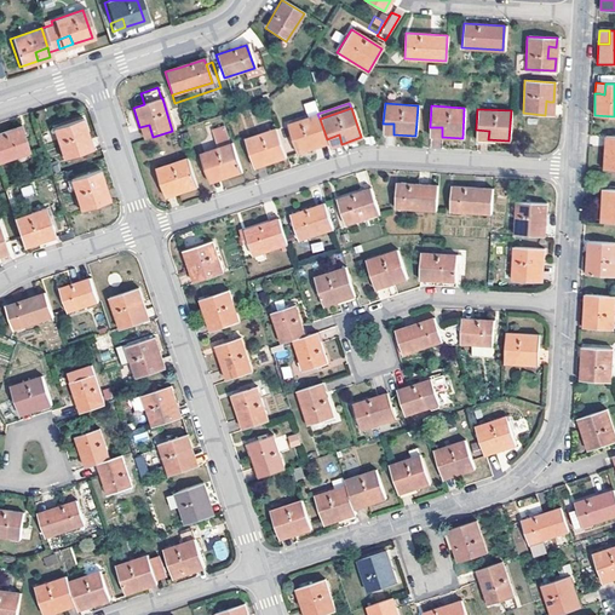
[(287,125),(297,153),(311,148),(328,143),(327,139),(320,119),(317,114),(287,125)]
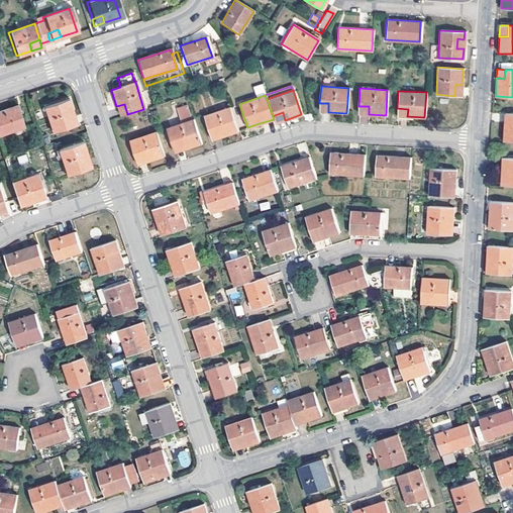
[(44,108),(54,134),(73,128),(68,114),(73,112),(69,100),(44,108)]
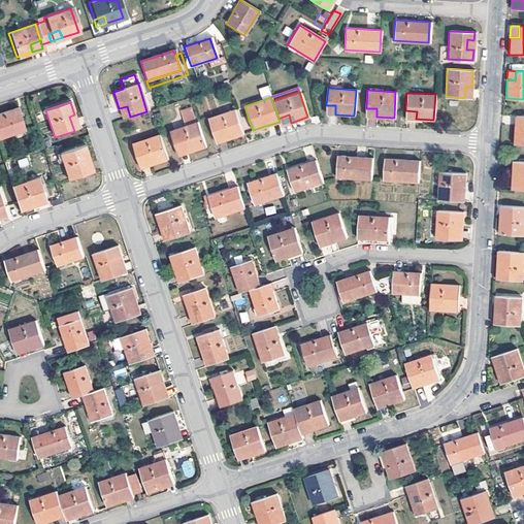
[(326,113),(335,115),(335,105),(333,105),(326,105),(326,113)]
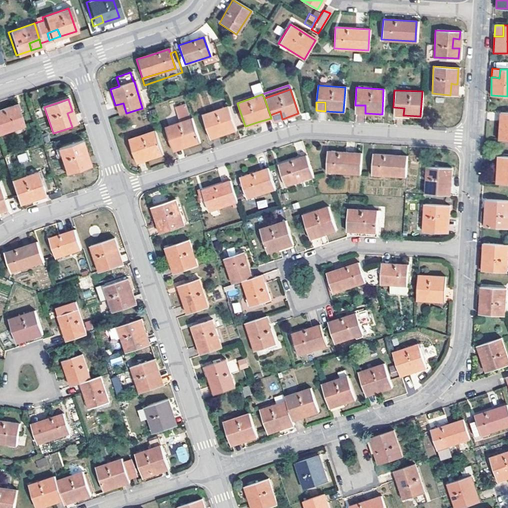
[(116,108),(118,116),(126,113),(123,103),(115,105),(116,108)]
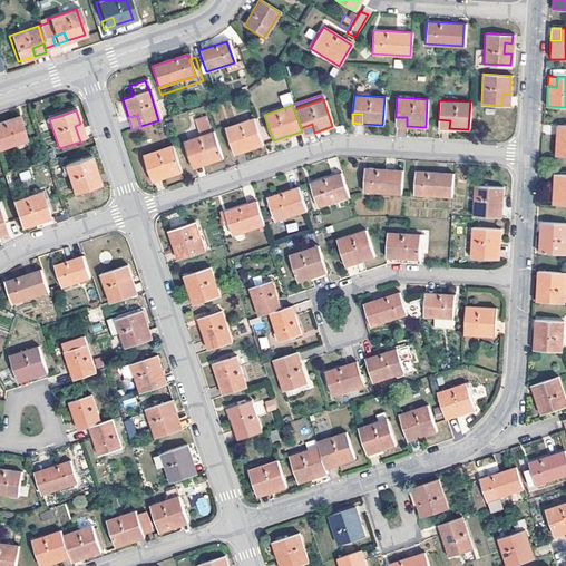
[(396,125),(407,126),(407,117),(403,117),(396,117),(396,125)]
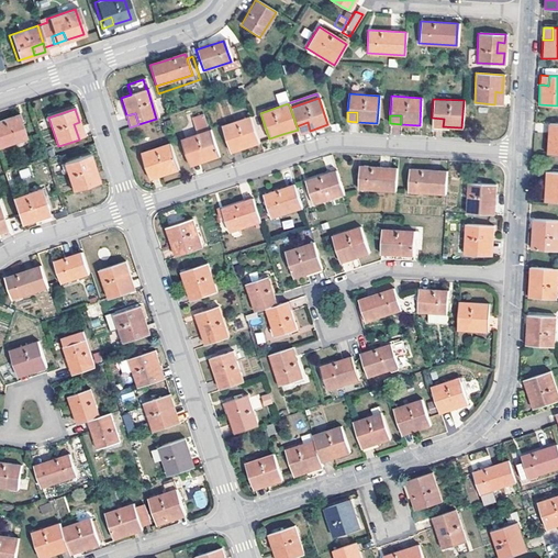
[(249,116),(221,126),(226,144),(236,141),(238,149),(258,143),(249,116)]
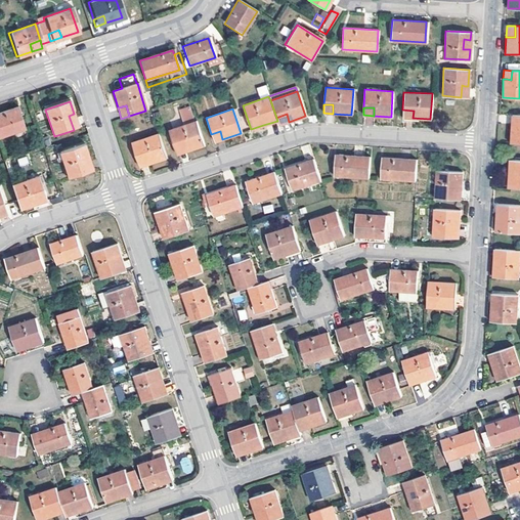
[(0,138),(25,130),(18,110),(0,115),(0,138)]
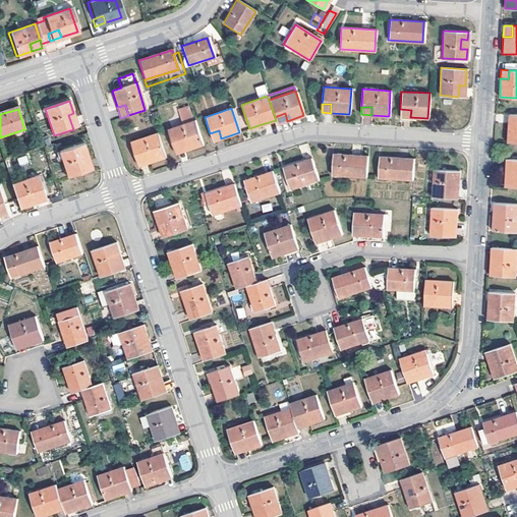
[(400,116),(410,117),(411,110),(400,109),(400,116)]
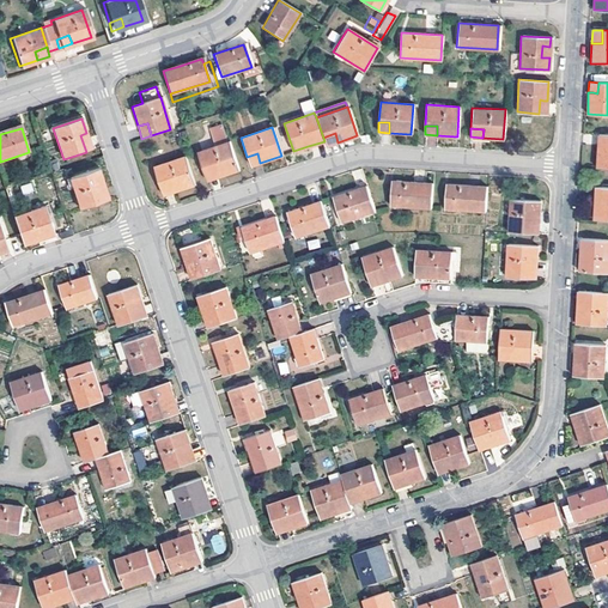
[(91,151),(86,133),(80,135),(86,152),(91,151)]
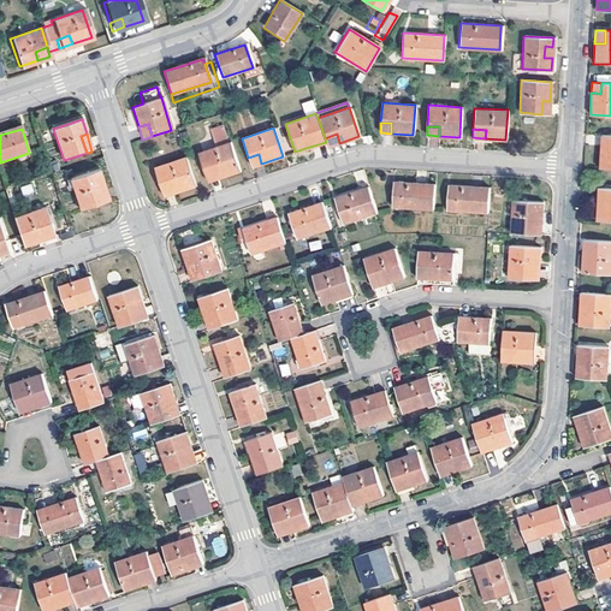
[(325,138),(326,142),(327,147),(339,143),(337,134),(327,137),(325,138)]
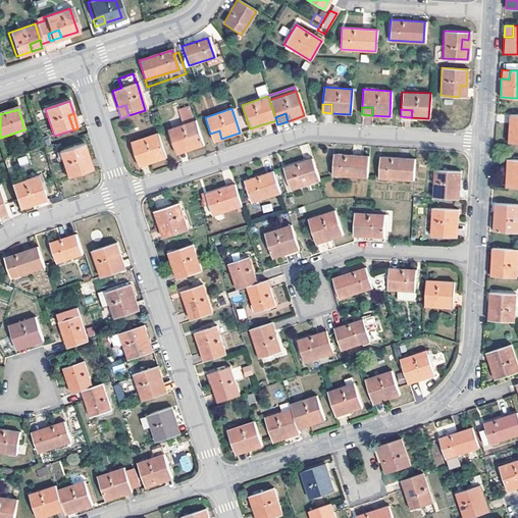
[(509,124),(508,143),(517,143),(517,114),(517,115),(517,124),(509,124)]
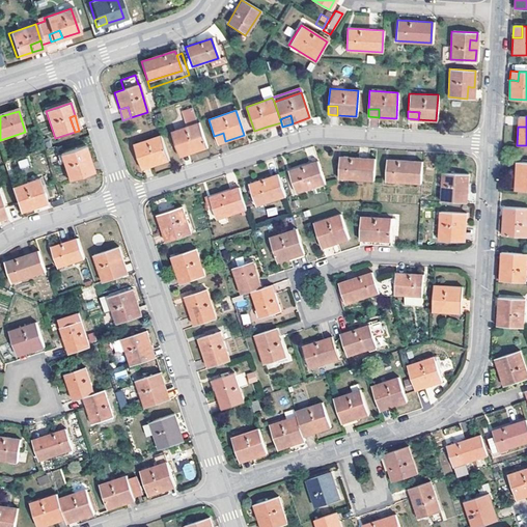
[(518,116),(518,127),(526,127),(526,117),(518,116)]
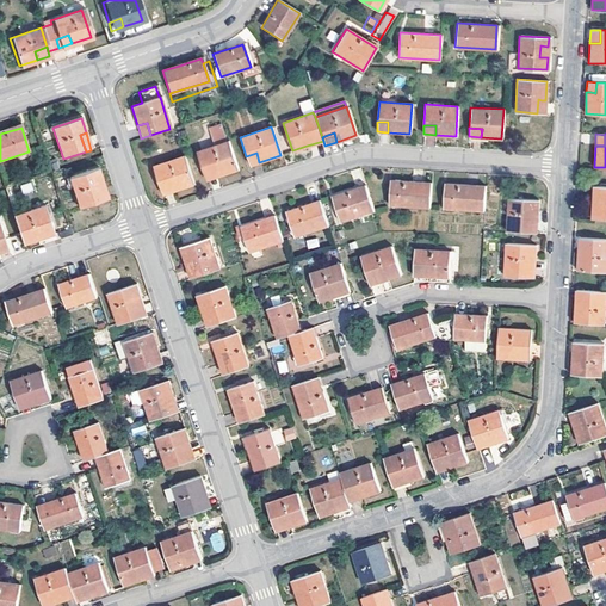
[(202,171),(212,167),(215,177),(235,169),(227,142),(196,153),(202,171)]
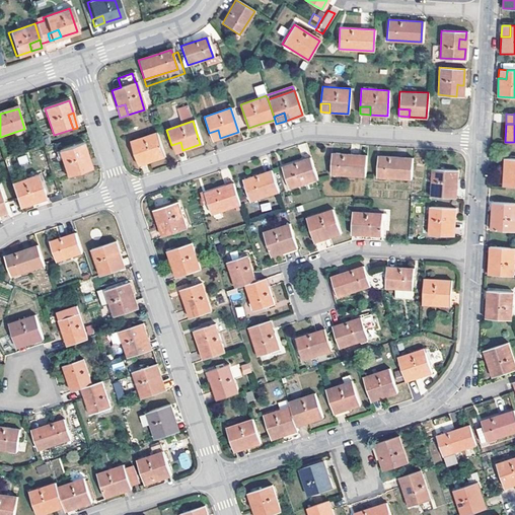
[(218,130),(209,133),(211,141),(220,138),(218,130)]
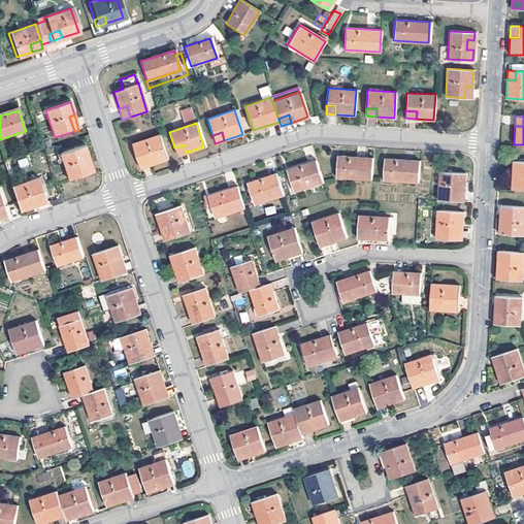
[(137,162),(146,159),(149,165),(165,160),(158,136),(132,144),(137,162)]
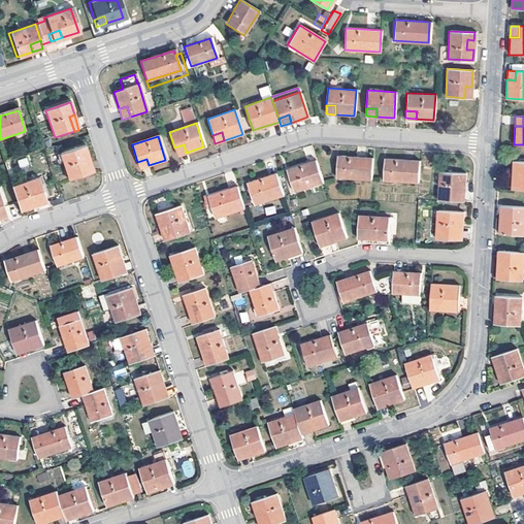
[(176,156),(186,153),(184,144),(174,148),(176,156)]
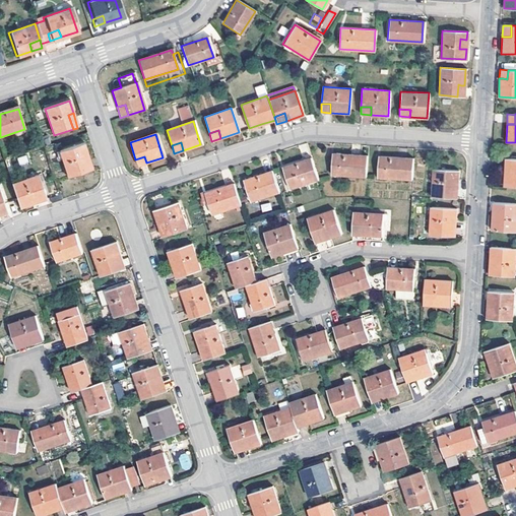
[(83,144),(59,152),(68,178),(87,172),(83,157),(86,156),(83,144)]
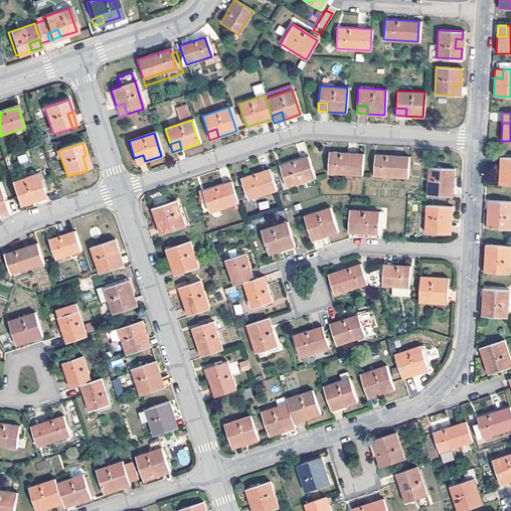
[(328,153),(327,172),(361,174),(362,154),(328,153)]
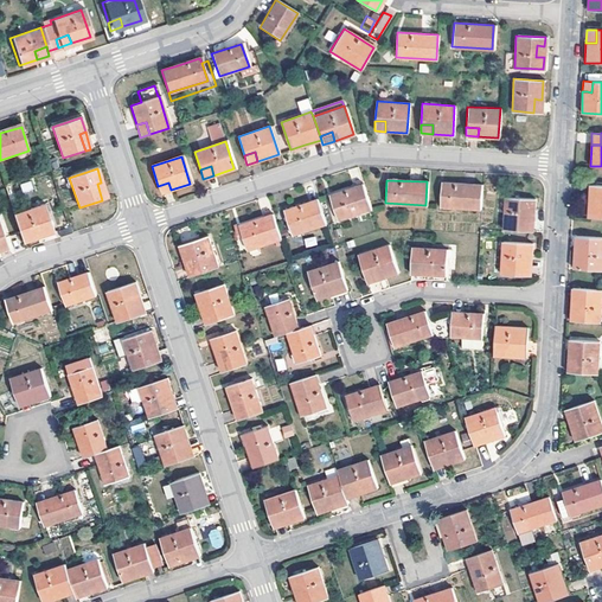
[(103,189),(101,183),(97,184),(102,200),(107,199),(103,189)]
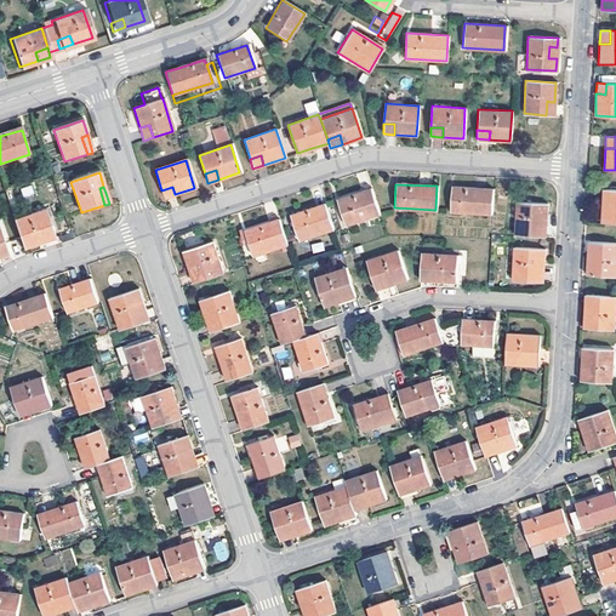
[(164,198),(175,194),(172,187),(161,190),(164,198)]
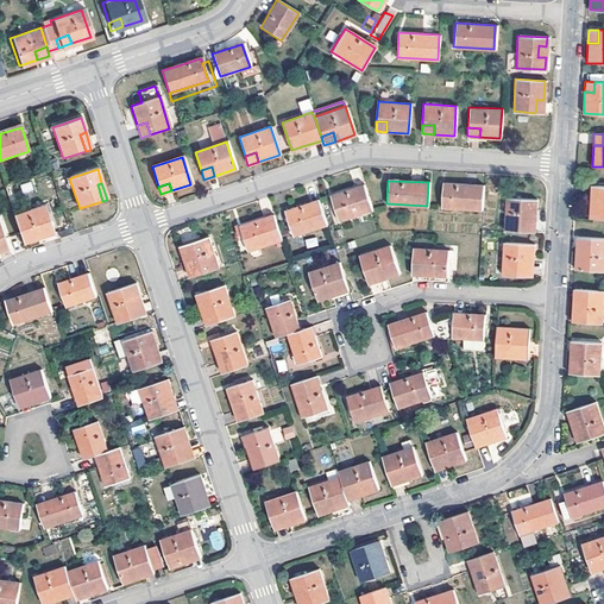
[(441,183),(440,207),(480,209),(482,186),(441,183)]
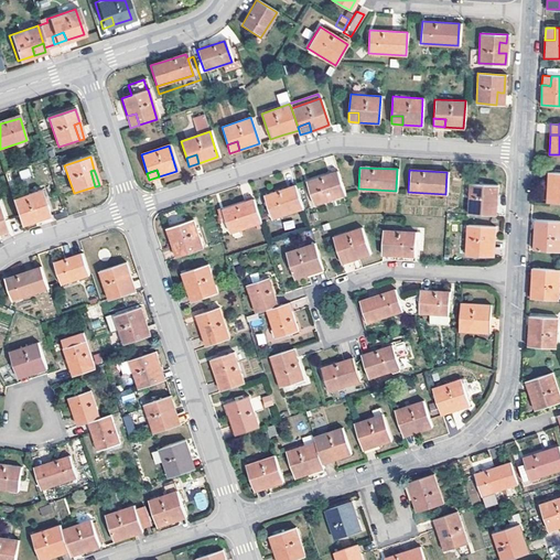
[(335,172),(304,182),(312,204),(343,194),(335,172)]
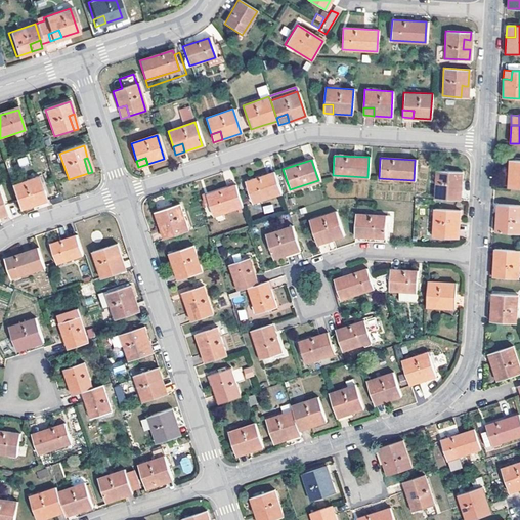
[(23,161),(13,164),(15,171),(25,168),(23,161)]
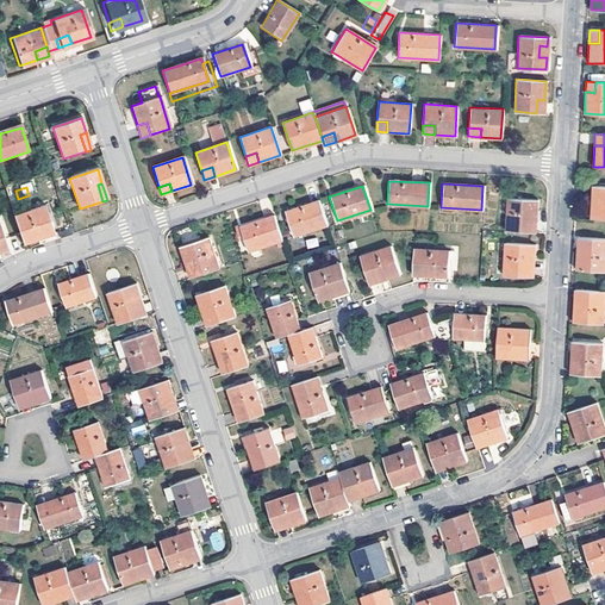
[(592,198),(591,219),(604,219),(604,187),(600,187),(600,198),(596,198),(592,198)]
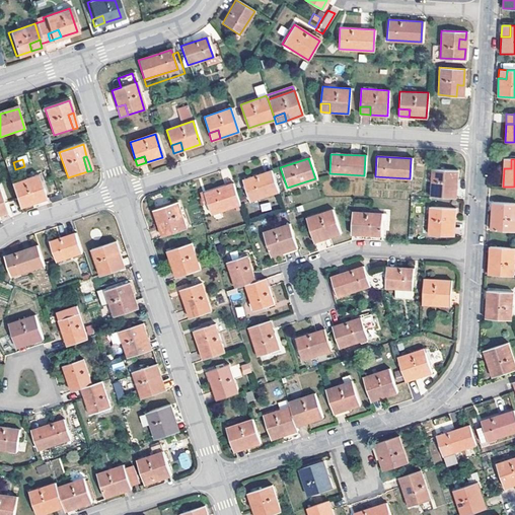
[(431,168),(429,197),(454,198),(455,189),(450,189),(451,181),(453,181),(455,181),(456,170),(431,168)]
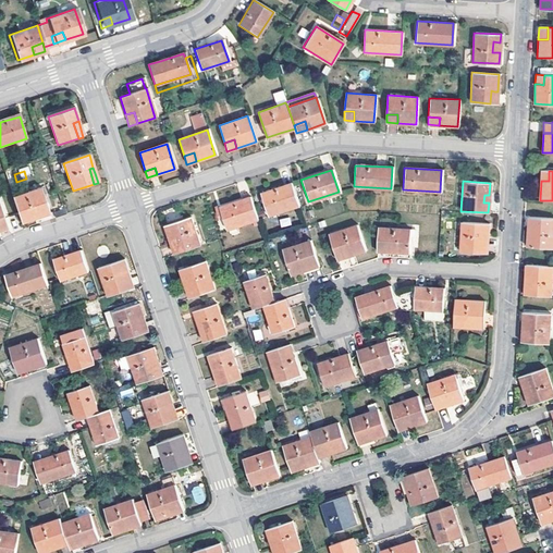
[(290,183),(259,194),(267,216),(297,206),(290,183)]
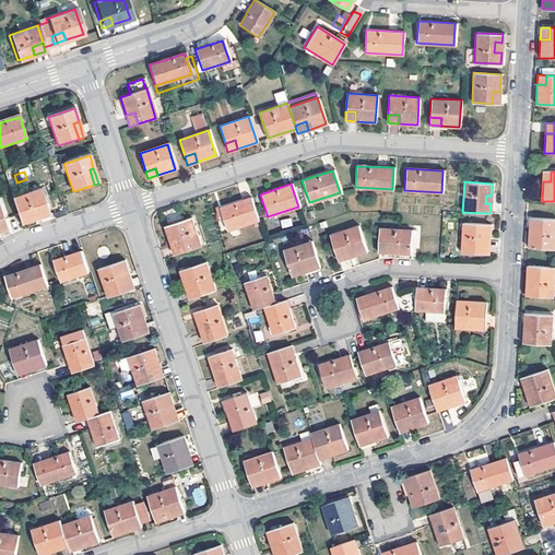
[(40,189),(12,199),(21,224),(38,219),(49,215),(40,189)]
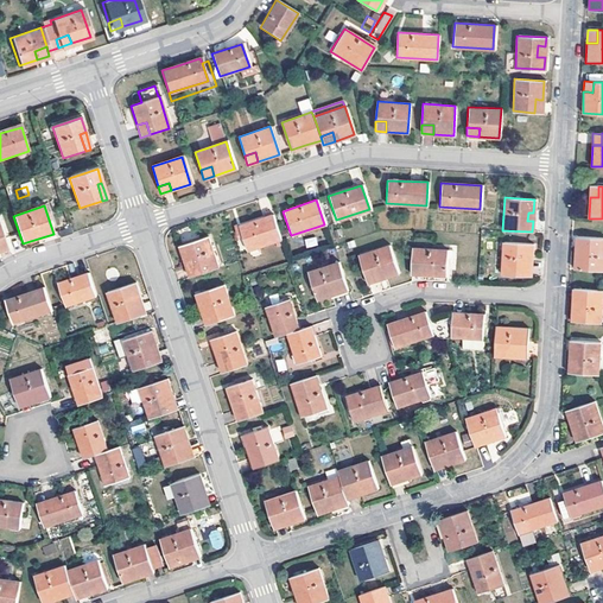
[(271,215),(237,227),(241,235),(246,251),(279,240),(271,215)]
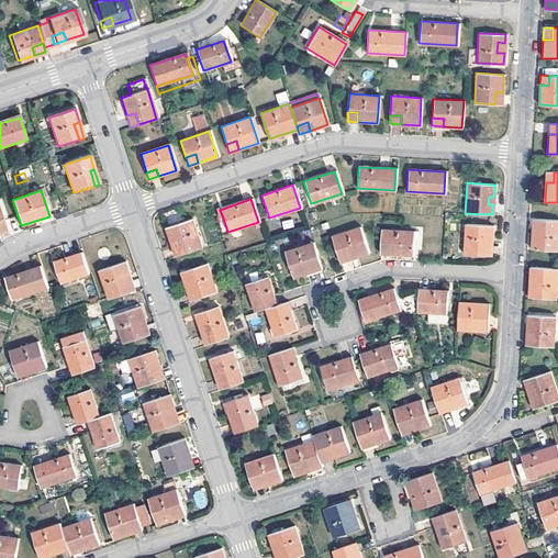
[(164,227),(174,257),(200,248),(190,220),(164,227)]
